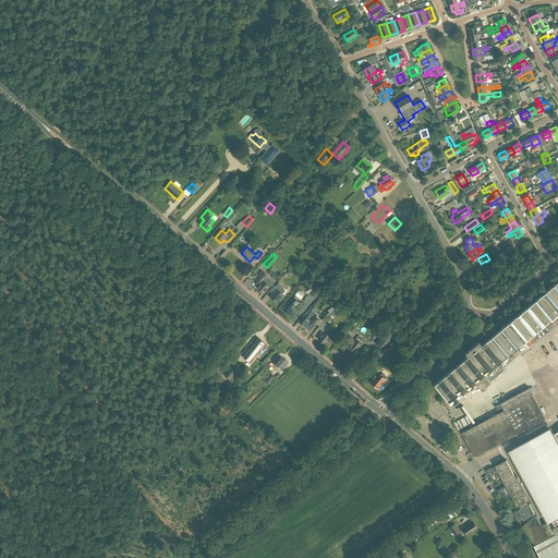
[(256,288),(263,294),(273,283),(266,277),(267,276),(262,271),(254,281),(258,284),(256,288)]
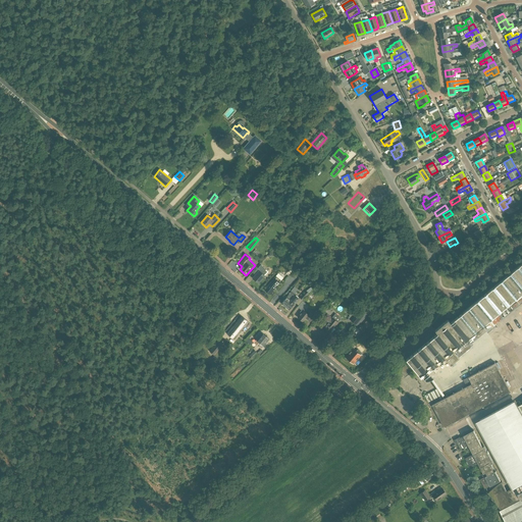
[(406,359),(424,380),(429,375),(427,374),(433,369),(436,372),(441,368),(438,364),(446,358),(451,364),(458,357),(452,351),(465,340),(468,344),(467,345),(470,348),(473,345),(472,344),(487,330),(487,331),(502,319),(497,313),(521,292),(521,261),(447,324),(444,321),(431,331),(434,334),(406,359)]
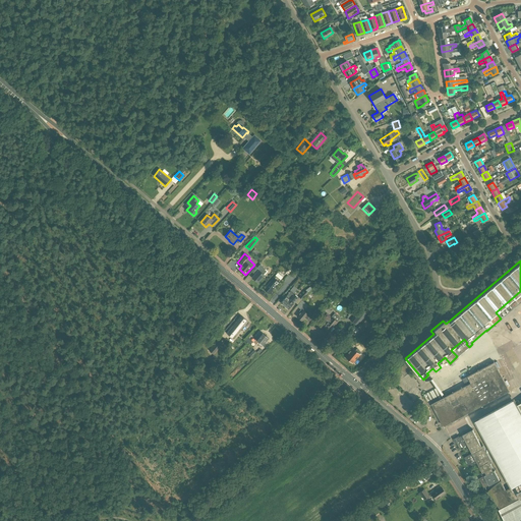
[(252,278),(257,283),(268,272),(261,265),(257,268),(259,270),(252,278)]
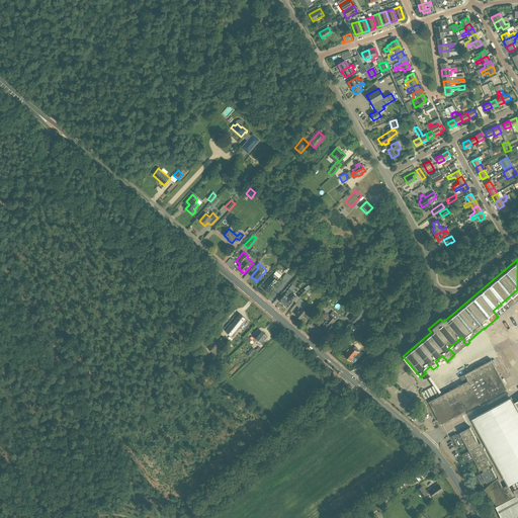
[(262,287),(267,292),(279,278),(274,274),(262,287)]
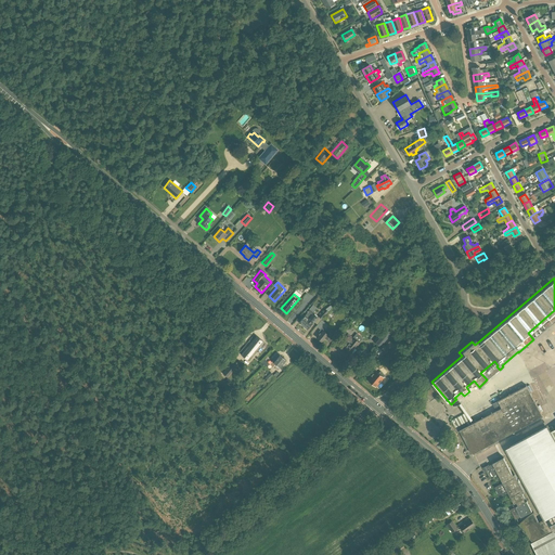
[(305,317),(299,323),(304,326),(307,323),(306,323),(309,321),(308,320),(309,318),(313,313),(313,312),(310,309),(308,312),(305,317)]
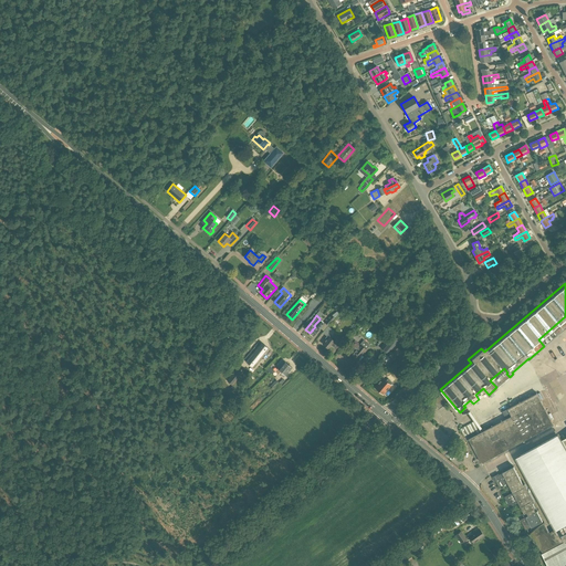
[(325,323),(328,325),(335,318),(332,315),(325,323)]
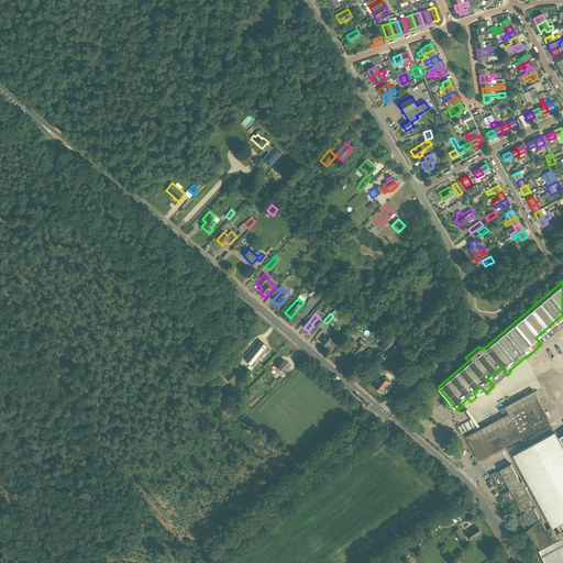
[(311,328),(308,331),(311,334),(318,327),(319,327),(322,322),(318,318),(313,322),(312,324),(313,326),(310,328),(311,328)]
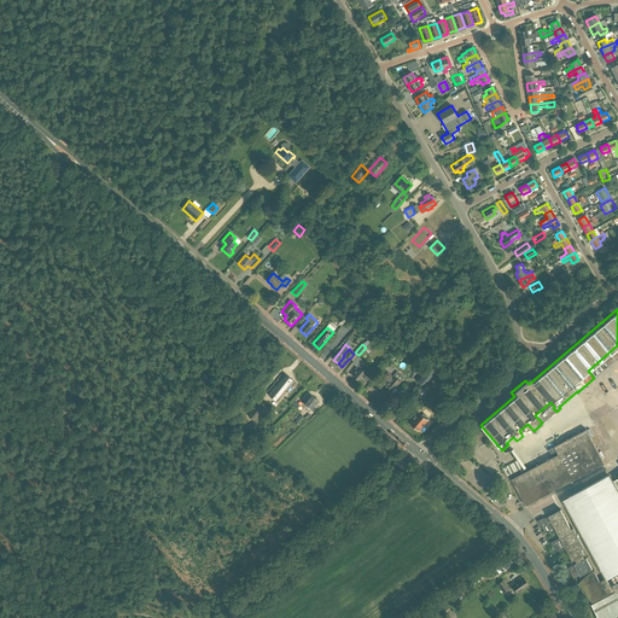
[(355,369),(356,371),(359,368),(361,369),(362,368),(361,367),(365,362),(357,356),(353,363),(357,367),(355,369)]
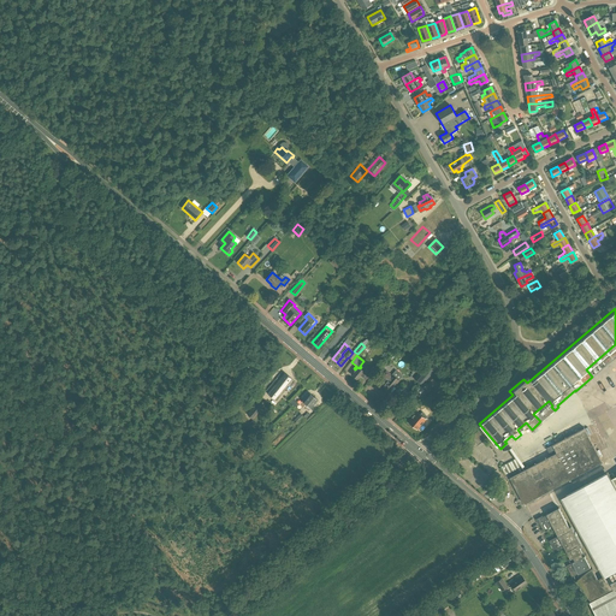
[(357,367),(355,369),(351,374),(354,377),(354,378),(355,379),(356,379),(357,380),(361,377),(365,380),(371,373),(366,368),(365,368),(362,371),(360,368),(357,367)]
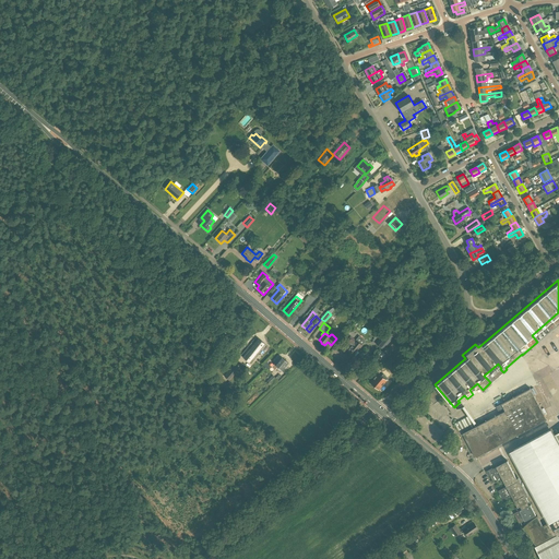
[(380,348),(390,337),(384,333),(376,344),(380,348)]
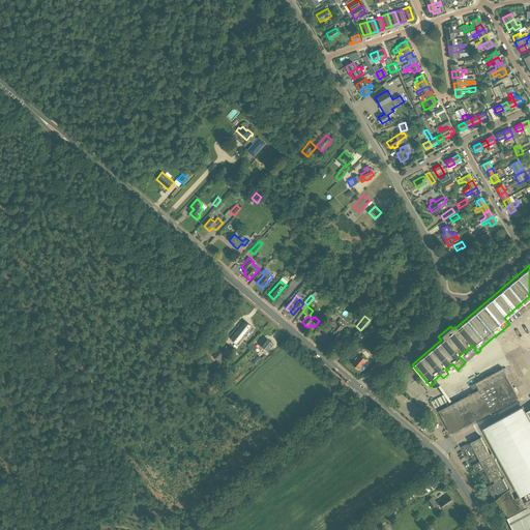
[(229,337),(238,345),(253,327),(243,320),(229,337)]
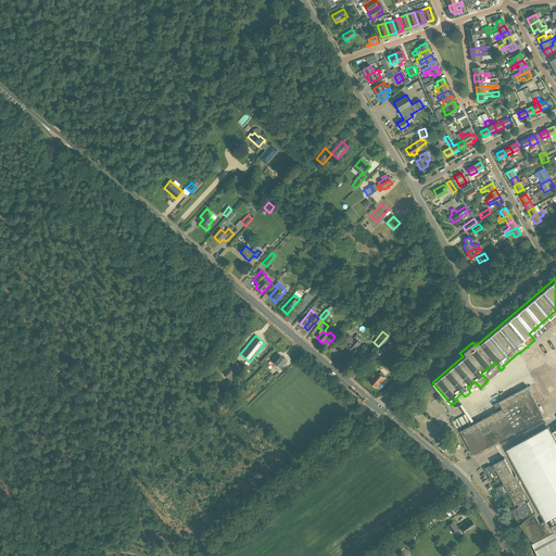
[(343,340),(349,344),(344,349),(351,354),(359,344),(353,339),(353,340),(348,336),(343,340)]
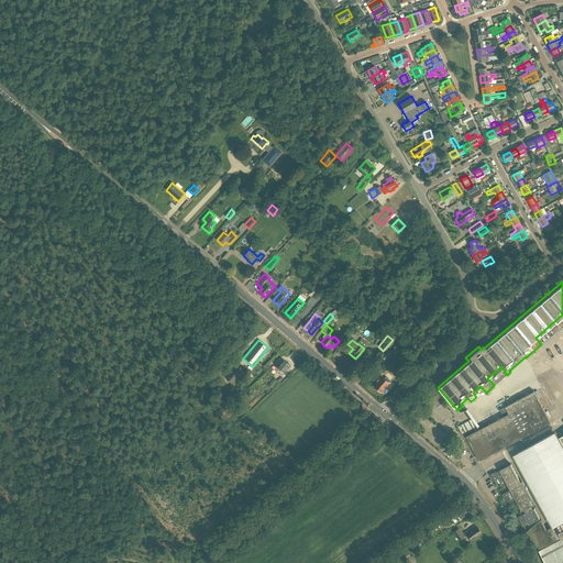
[(386,355),(390,360),(395,355),(396,353),(396,352),(394,349),(393,349),(390,351),(386,355)]
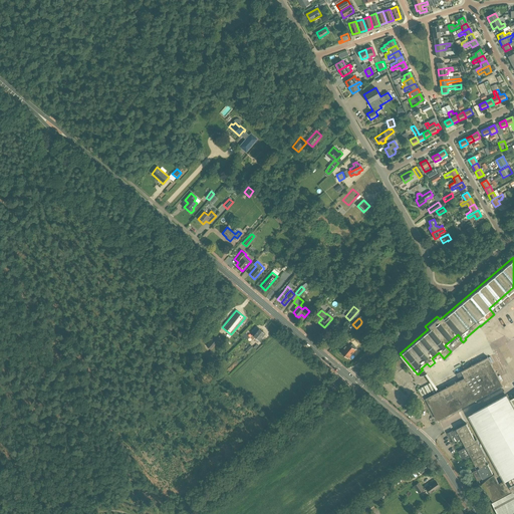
[(201,329),(203,331),(210,322),(207,320),(201,329)]
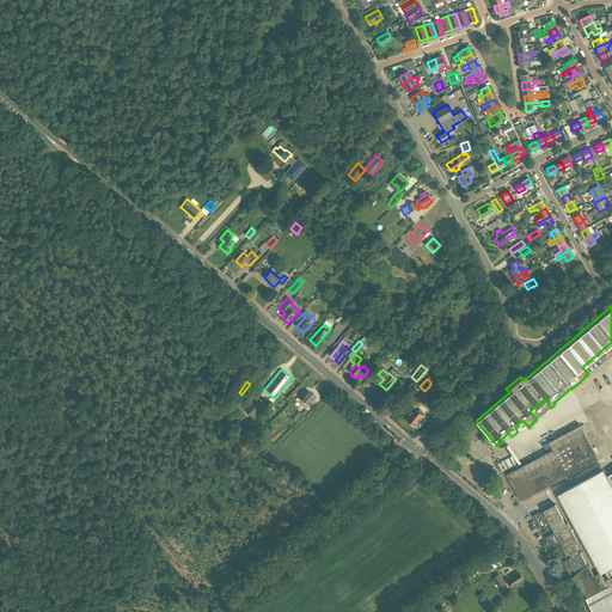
[(300,398),(305,403),(308,407),(316,398),(307,391),(300,398)]
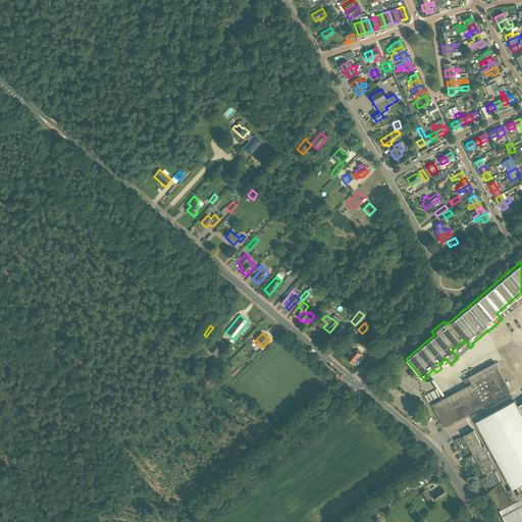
[(209,352),(214,355),(225,343),(222,340),(221,338),(210,351),(209,352)]
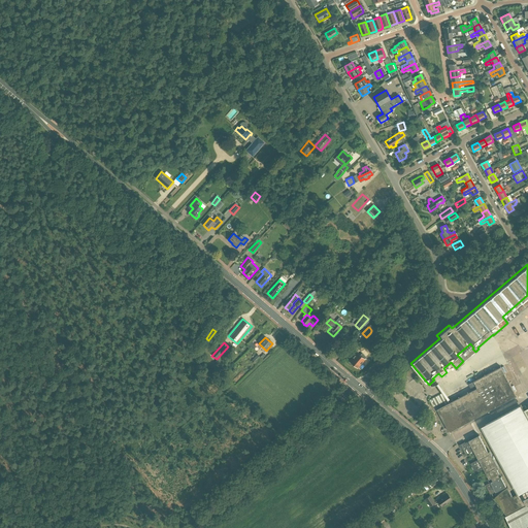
[(350,362),(350,363),(352,364),(355,366),(355,367),(356,368),(357,368),(366,358),(362,354),(360,356),(357,353),(350,362)]
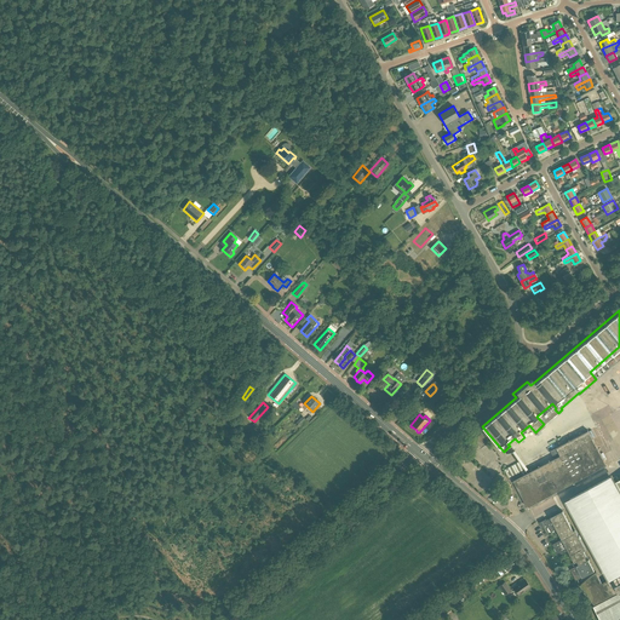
[(309,423),(304,418),(298,424),(302,429),(309,423)]
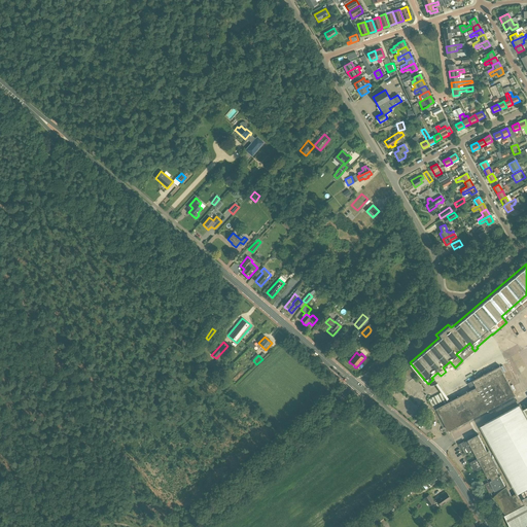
[(401,370),(410,378),(414,374),(407,365),(401,370)]
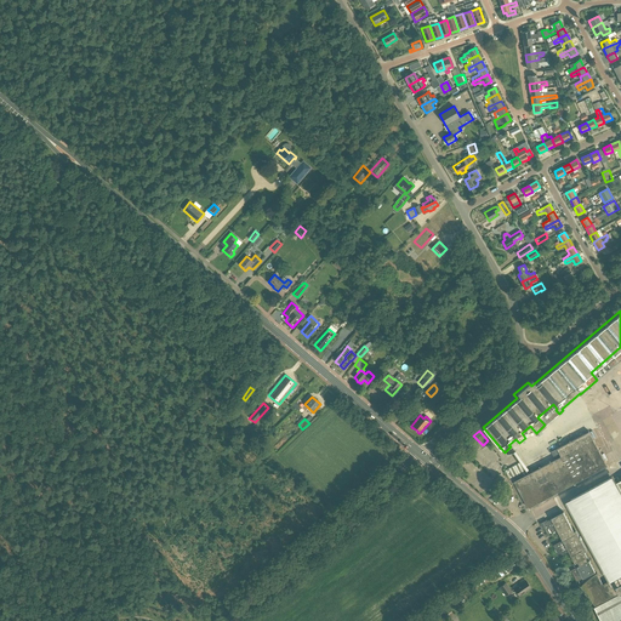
[(537,469),(530,473),(514,482),(529,508),(550,496),(608,466),(590,432),(552,451),(556,460),(537,469)]
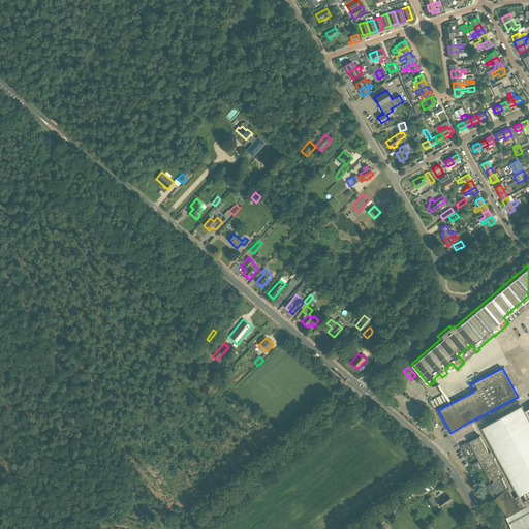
[(509,379),(516,391),(518,389),(512,378),(509,379)]
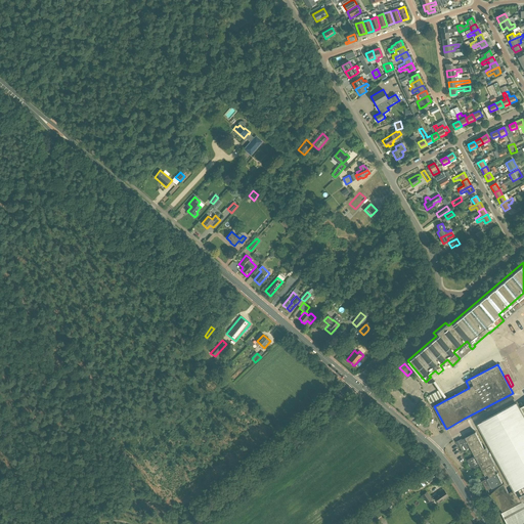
[(435,380),(433,381),(442,396),(445,395),(435,380)]
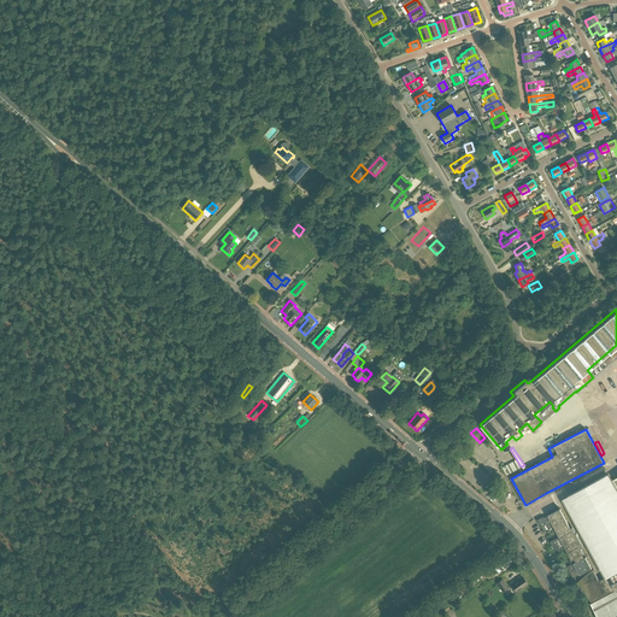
[(516,460),(503,468),(506,474),(519,468),(516,460)]
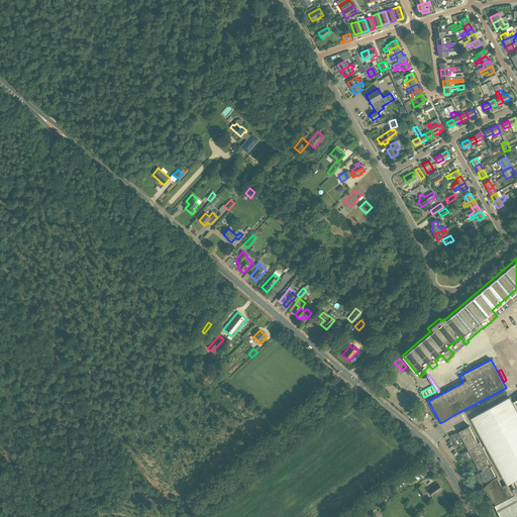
[(479,423),(504,472),(483,488),(497,505),(516,494),(516,410),(510,398),(480,414),(484,420),(479,423)]
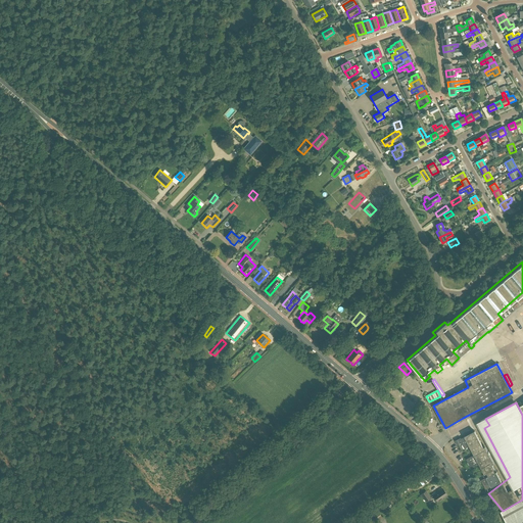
[(457,441),(462,450),(470,445),(475,455),(466,460),(471,469),(480,464),(486,477),(480,480),(485,489),(501,481),(474,432),(457,441)]
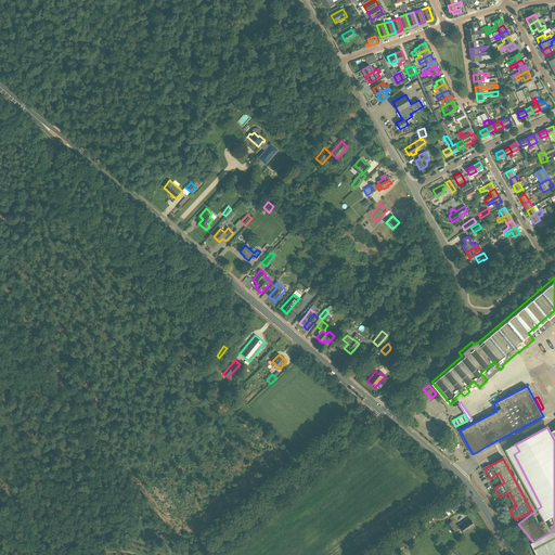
[(447,507),(451,514),(454,512),(461,506),(456,500),(450,505),(447,507)]
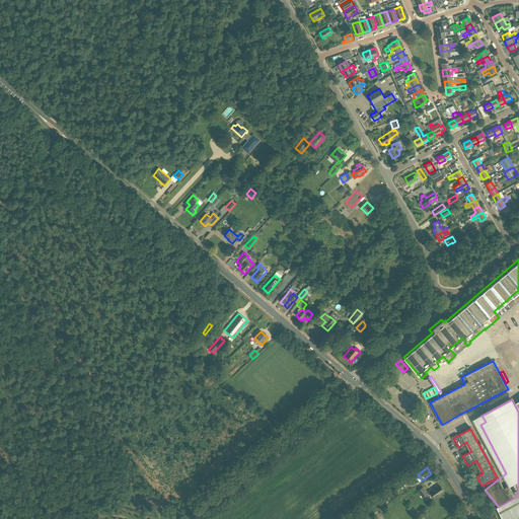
[(397,479),(400,484),(408,478),(404,474),(397,479)]
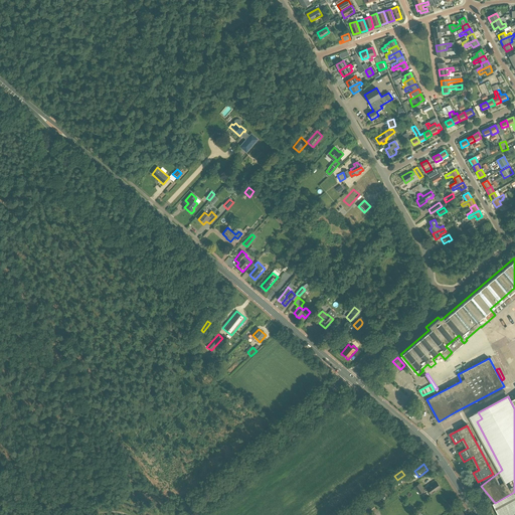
[(426,488),(431,494),(441,488),(436,481),(426,488)]
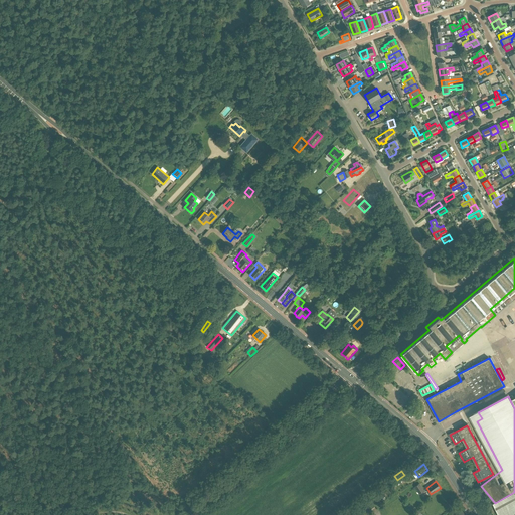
[(414,487),(419,494),(424,491),(419,483),(414,487)]
